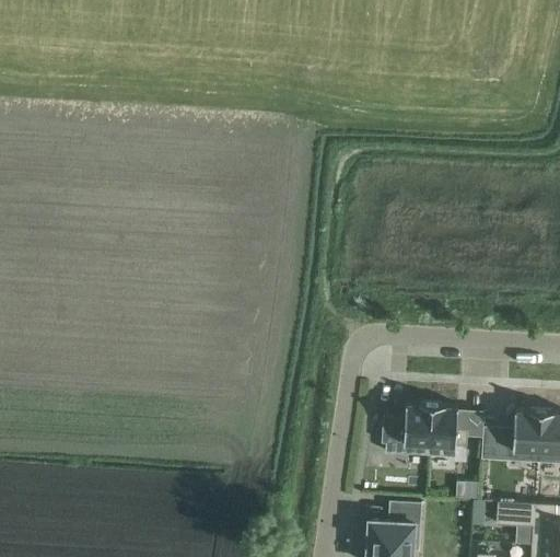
[(418,404),(405,404),(405,417),(383,416),(381,442),(385,442),(385,453),(429,455),(431,404),(418,403),(418,404)]
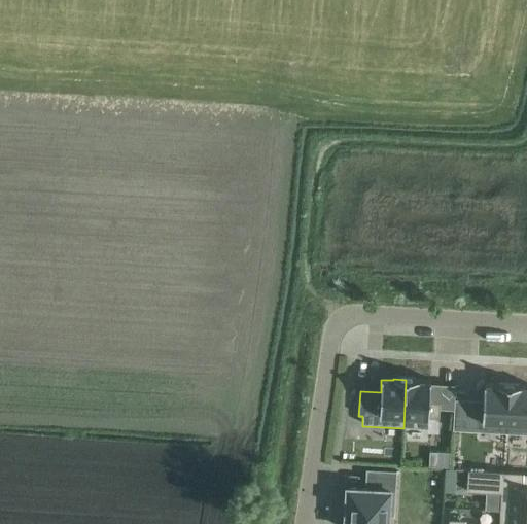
[(419,380),(406,380),(403,428),(427,429),(428,419),(438,420),(440,405),(429,404),(430,382),(419,382),(419,380)]
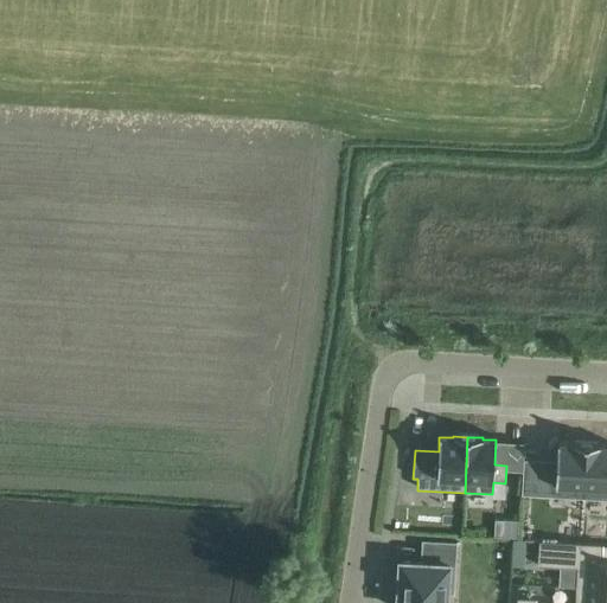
[(523,461),(521,496),(582,500),(586,444),(572,443),(572,444),(557,443),(556,462),(523,461)]
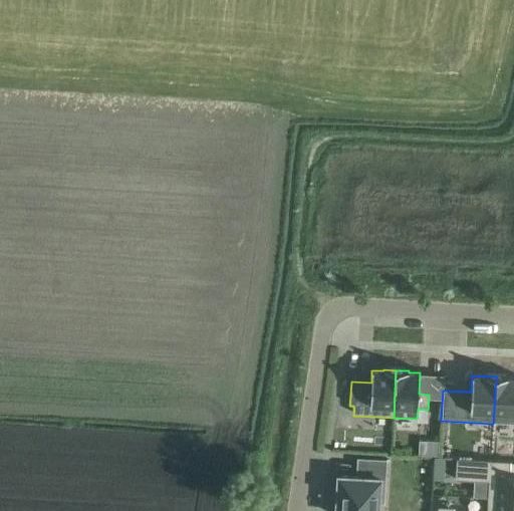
[(496,376),(493,424),(513,425),(513,377),(509,378),(509,376),(496,376)]
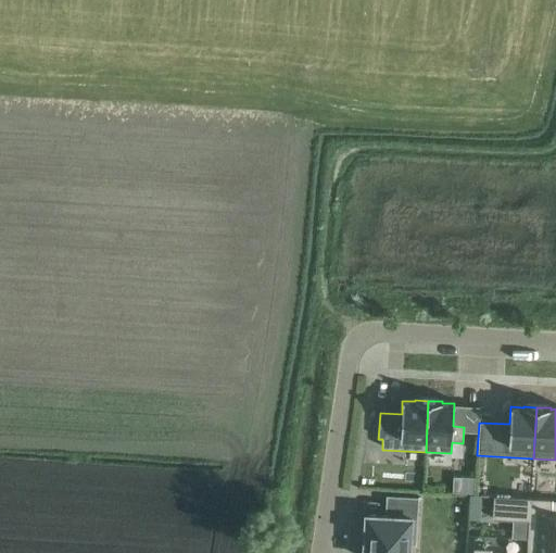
[(409,552),(411,544),(415,544),(417,499),(387,497),(386,516),(366,515),(365,527),(365,542),(362,542),(361,552),(409,552)]
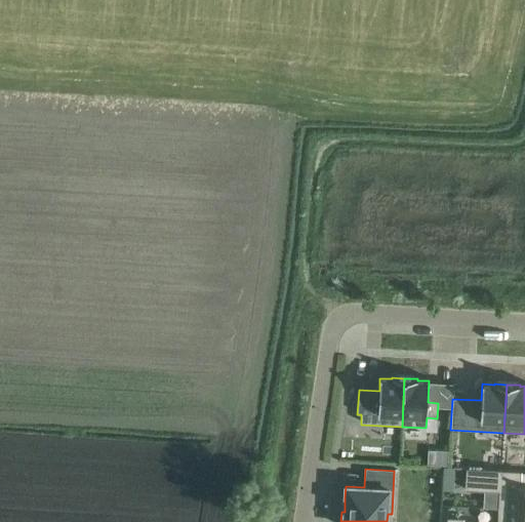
[(444,469),(444,479),(454,480),(455,470),(444,469)]
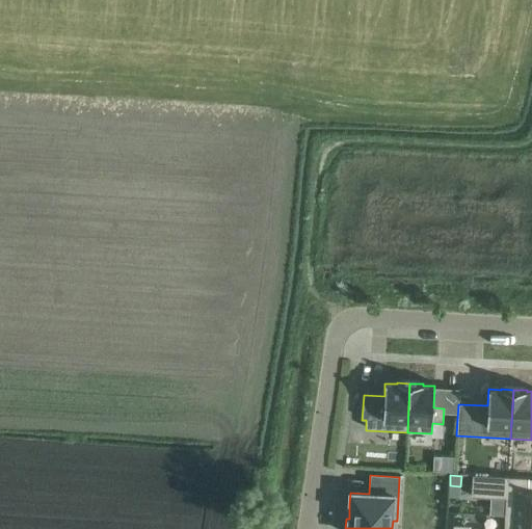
[(473,476),(471,498),(506,500),(505,517),(531,518),(531,494),(528,494),(528,480),(528,479),(473,476)]
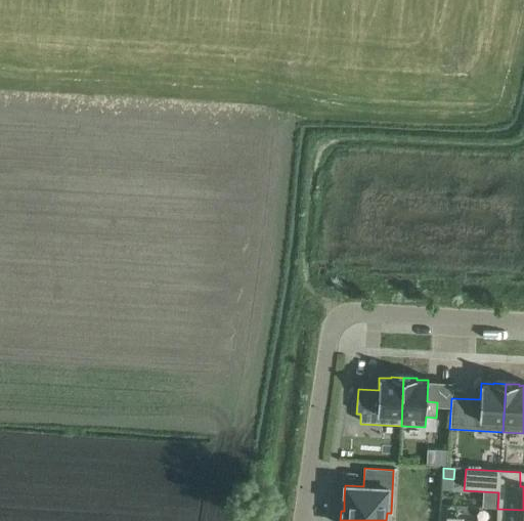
[(523,520),(523,510),(497,509),(495,520),(523,520)]
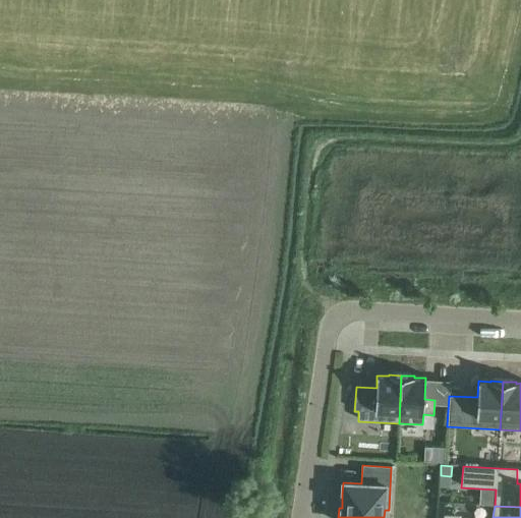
All buildings are outlined.
